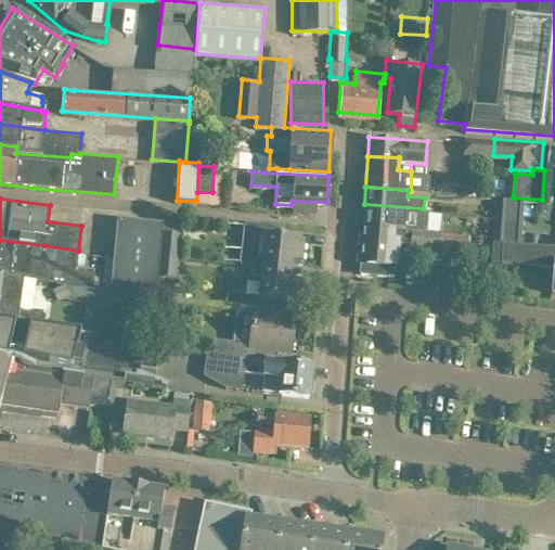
[(363,225),(427,230),(428,208),(423,208),(364,204),(363,225)]
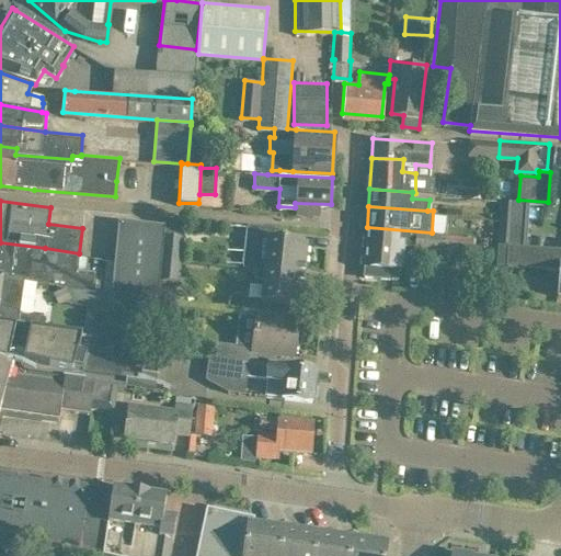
[(106,257),(102,290),(138,295),(159,297),(161,279),(162,256),(163,233),(164,224),(117,218),(114,258),(106,257)]
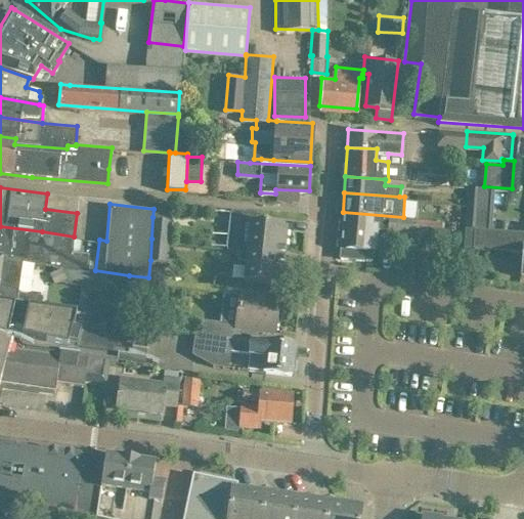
[(465,226),(474,227),(490,228),(492,208),(466,206),(465,226)]
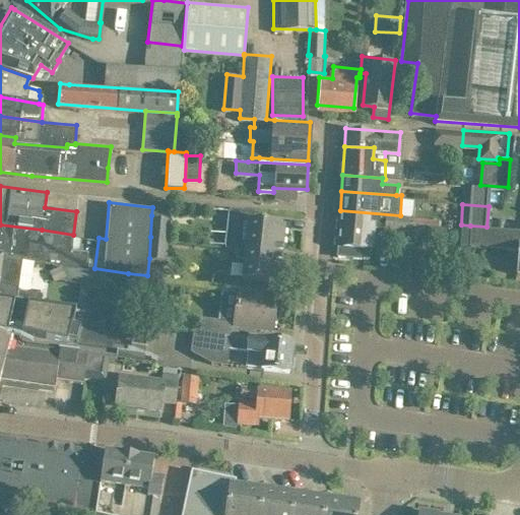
[(237,246),(281,251),(284,221),(253,218),(254,208),(230,205),(226,226),(225,245),(237,246)]
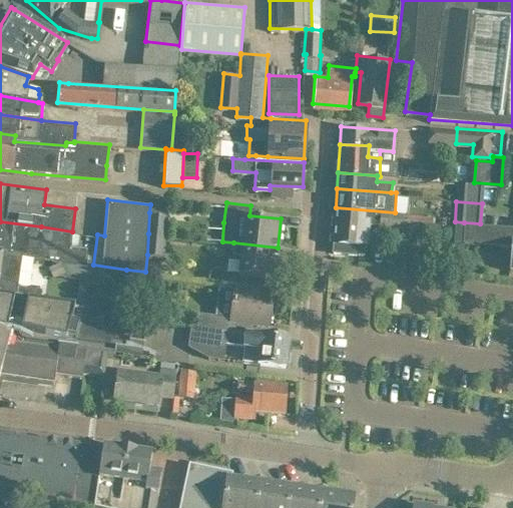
[(395,212),(336,207),(335,224),(334,249),(363,254),(364,244),(366,244),(367,221),(380,221),(379,224),(431,227),(432,214),(395,212)]
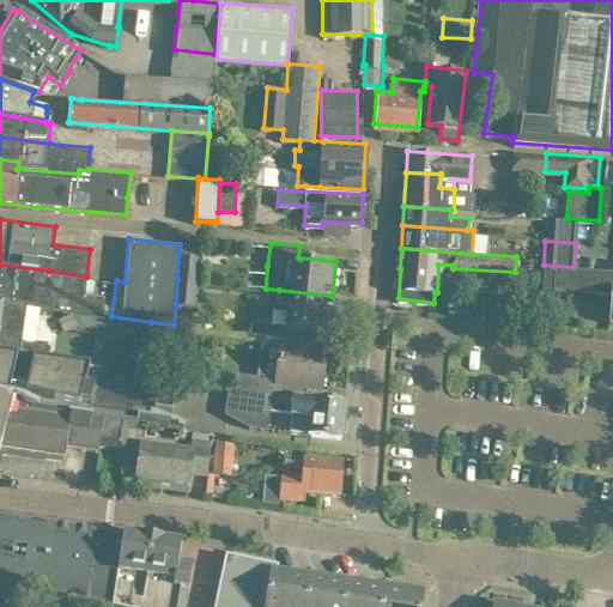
[(199,256),(178,254),(177,279),(196,281),(199,256)]
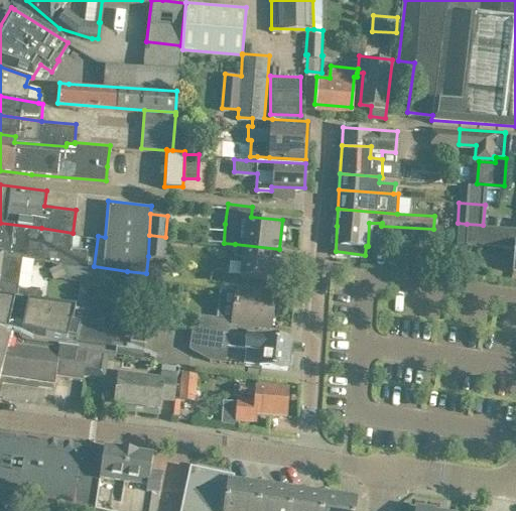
[(0,223),(0,255),(88,265),(90,250),(71,247),(73,233),(41,228),(0,223)]
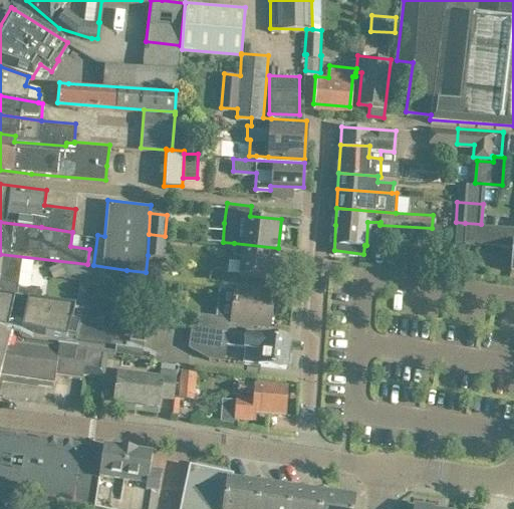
[(511,245),(510,269),(513,268),(513,225),(481,224),(465,223),(464,242),(511,245)]
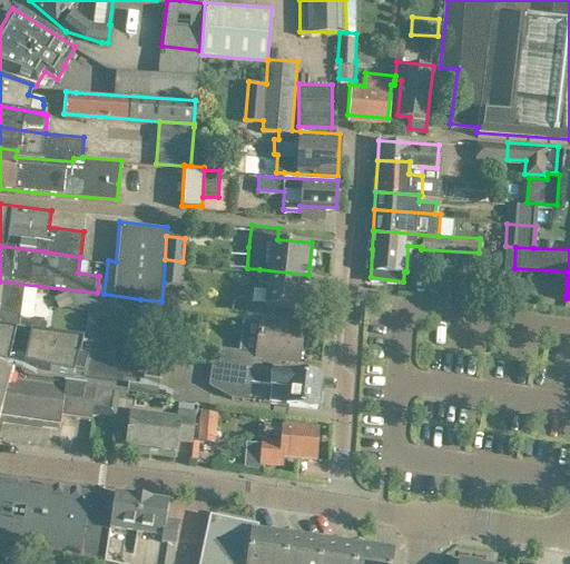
[(165,259),(164,283),(180,284),(183,261),(165,259)]
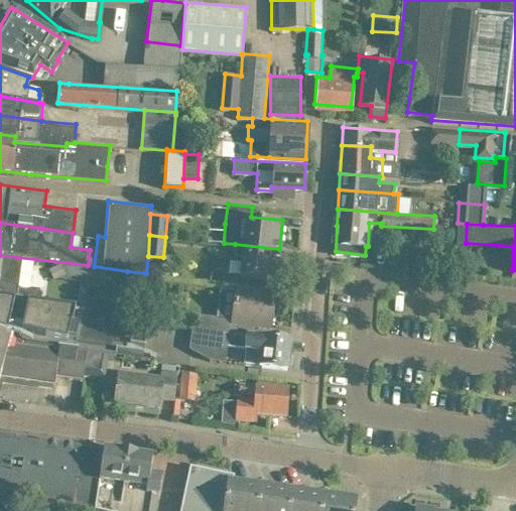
[(279,249),(235,244),(234,253),(242,254),(240,274),(276,278),(279,249)]
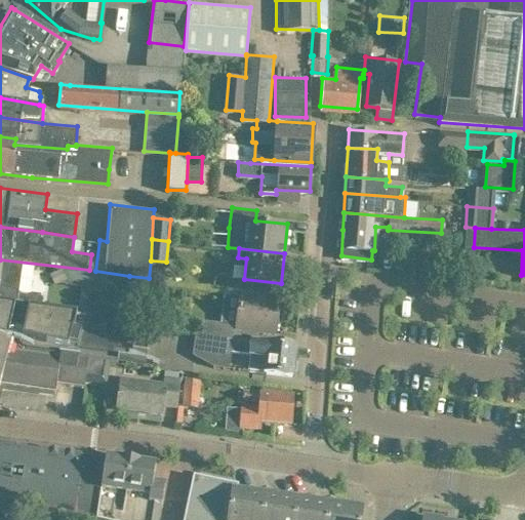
[(89,270),(0,260),(0,305),(124,322),(129,276),(95,271),(89,270)]
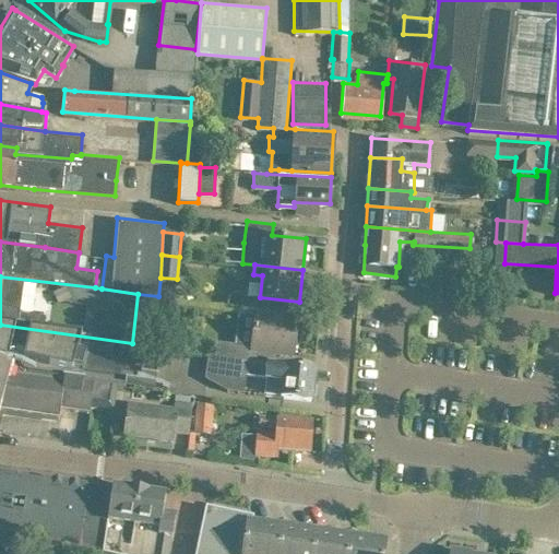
[(228,355),(242,357),(258,360),(259,348),(293,352),(297,317),(254,313),(251,342),(216,339),(214,353),(228,355)]
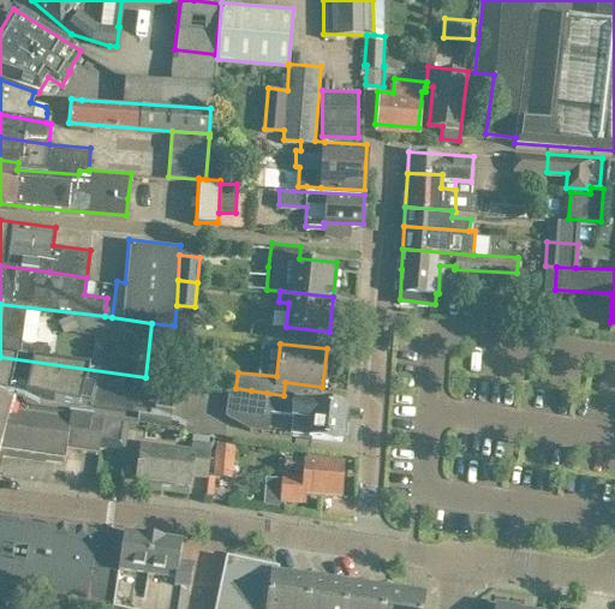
[(175,381),(145,377),(0,357),(0,393),(13,396),(27,399),(31,406),(72,413),(103,418),(127,422),(137,423),(138,417),(154,419),(156,411),(172,412),(175,381)]
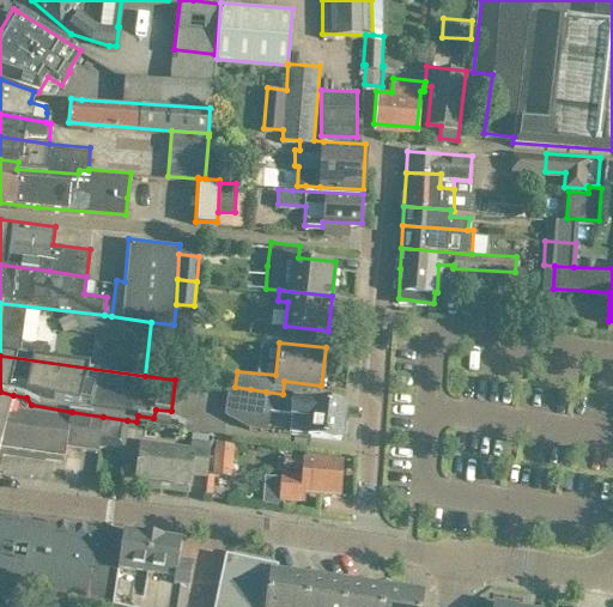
[(171,359),(169,376),(188,378),(192,362),(171,359)]
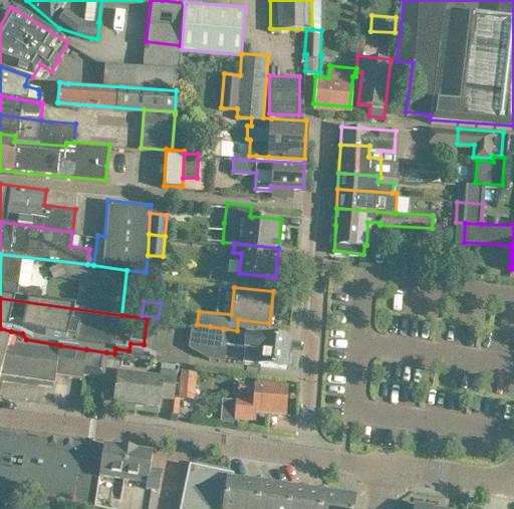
[(201,348),(210,326),(197,324),(192,324),(190,340),(201,348)]
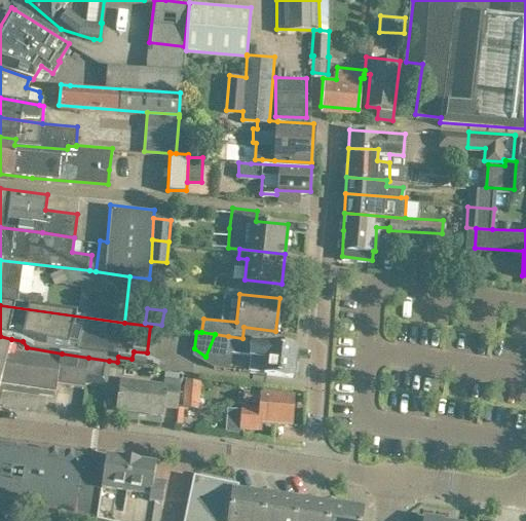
[(0,380),(11,339),(0,336),(0,380)]
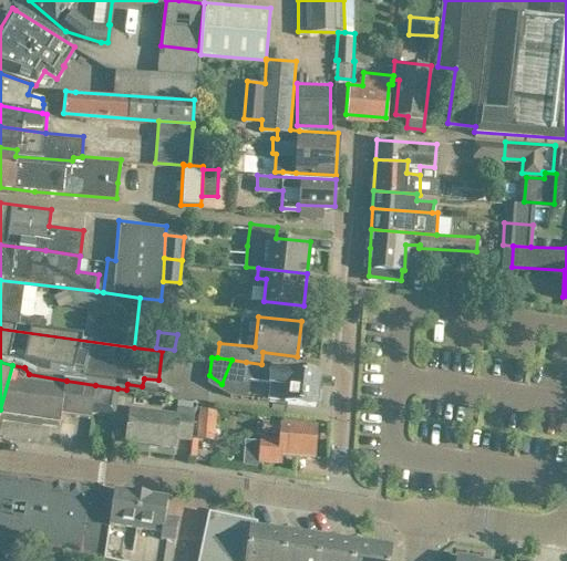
[(261,364),(246,362),(244,375),(269,378),(269,380),(271,380),(269,396),(285,398),(285,400),(294,401),(315,403),(316,400),(319,398),(320,388),(317,386),(319,372),(261,364)]
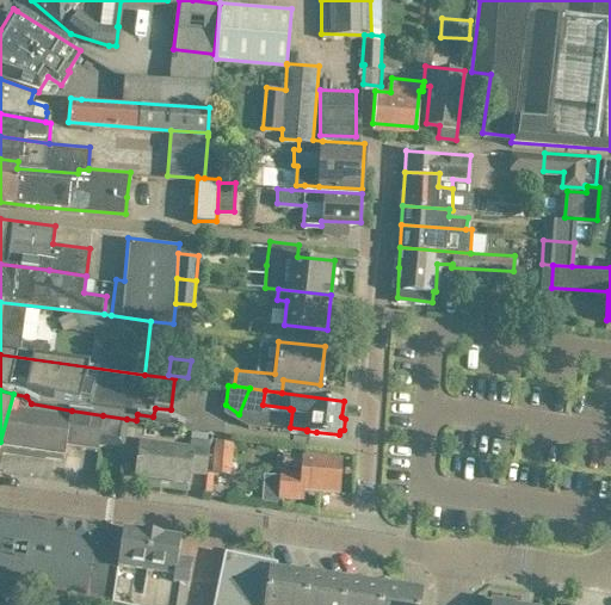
[(26,396),(13,394),(0,442),(0,443),(65,454),(66,443),(72,411),(31,403),(26,396)]
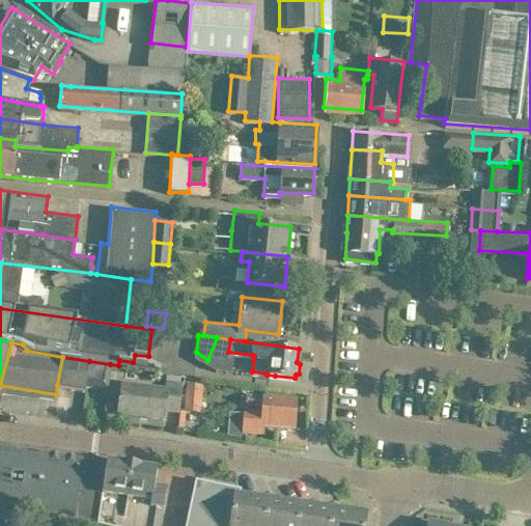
[(89,361),(62,357),(57,385),(85,389),(86,382),(87,375),(88,368),(89,361)]
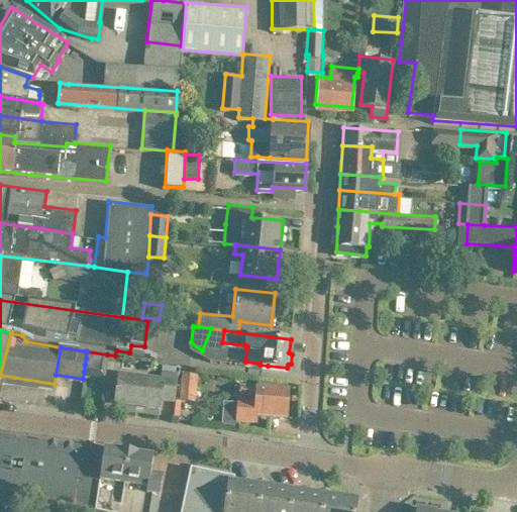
[(85,365),(84,372),(104,375),(107,354),(87,351),(86,359),(85,365)]
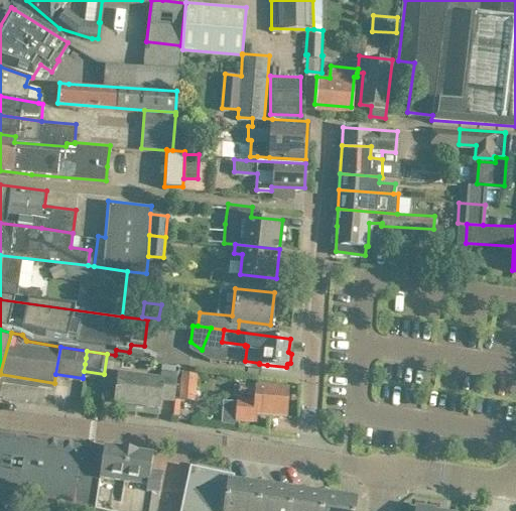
[(118,371),(118,378),(115,398),(159,403),(160,394),(172,396),(175,371),(161,369),(160,377),(118,371)]
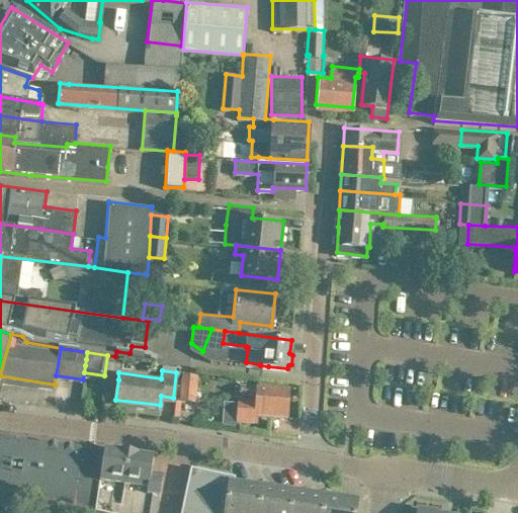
[(181,371),(180,397),(195,398),(197,372),(181,371)]
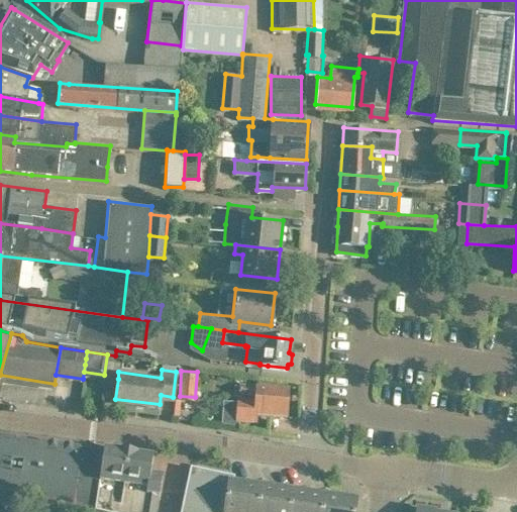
[(255,412),(286,414),(288,388),(257,386),(257,384),(240,382),(239,395),(240,395),(240,400),(237,399),(235,418),(255,419),(255,412)]
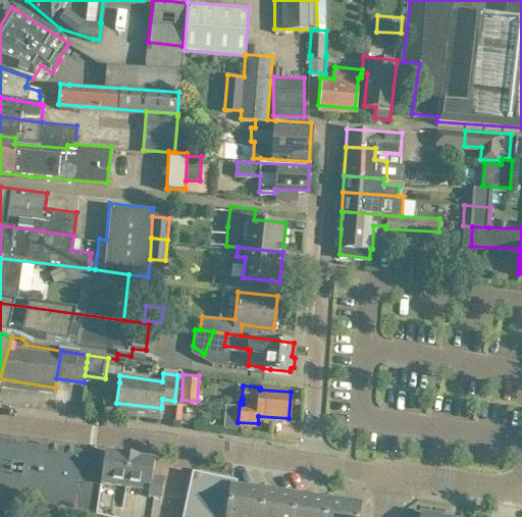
[(0,492),(30,499),(95,514),(104,454),(80,451),(81,448),(40,442),(40,445),(15,441),(16,438),(0,435),(0,492)]
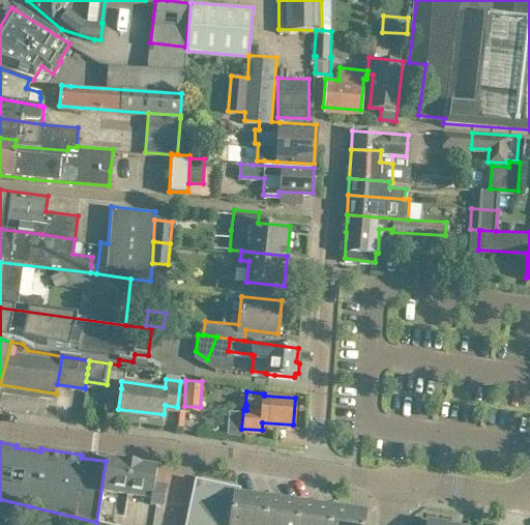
[(106,458),(106,461),(96,522),(109,524),(158,524),(162,506),(163,506),(166,484),(154,483),(156,466),(106,458)]
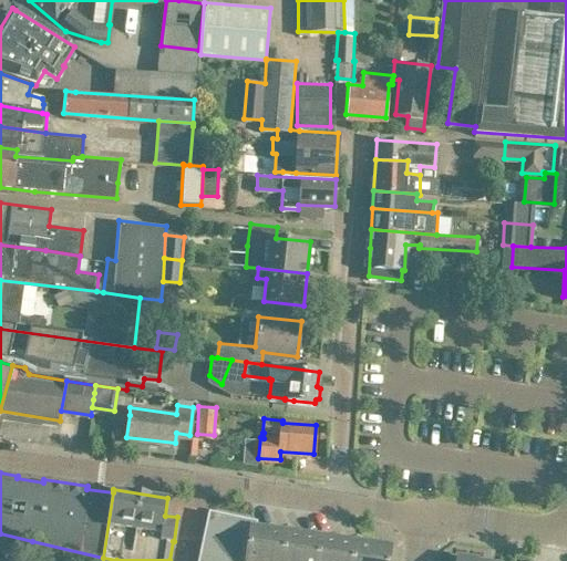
[(388,560),(390,546),(255,526),(256,520),(209,510),(197,560),(388,560)]
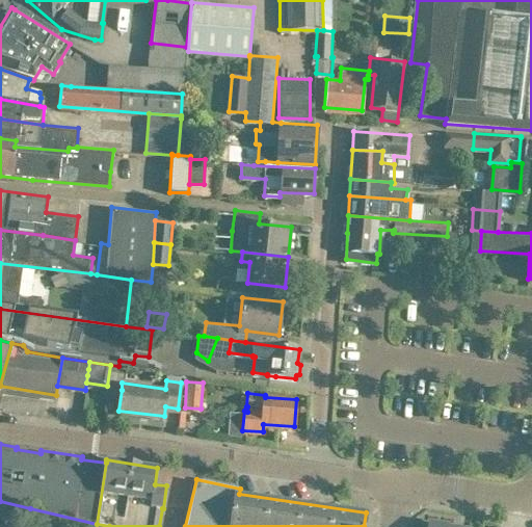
[(0,526),(24,526),(30,508),(0,501),(0,526)]
